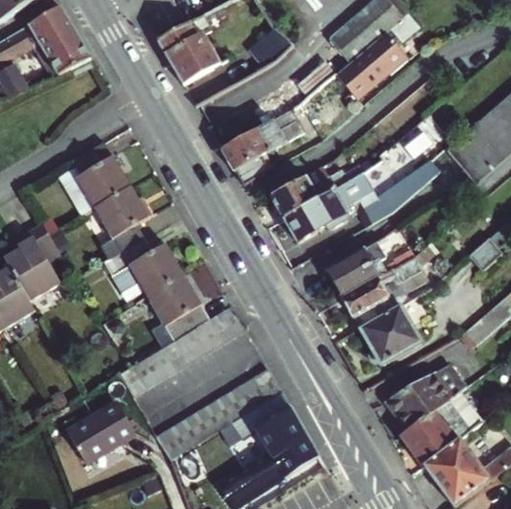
[(0,21),(37,0),(0,0),(0,21)]
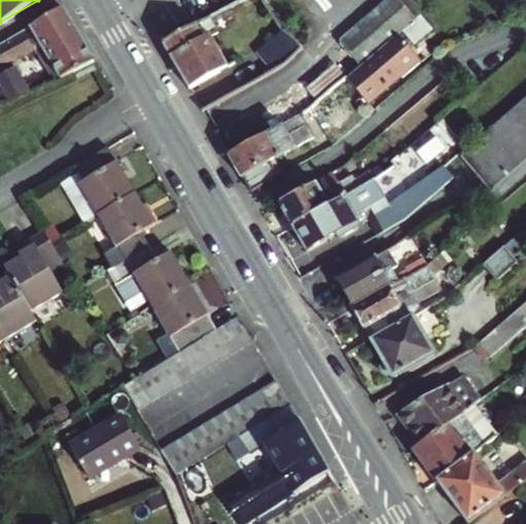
[(419,14),(435,0),(387,0),(339,41),(359,66),(397,34),(419,14)]
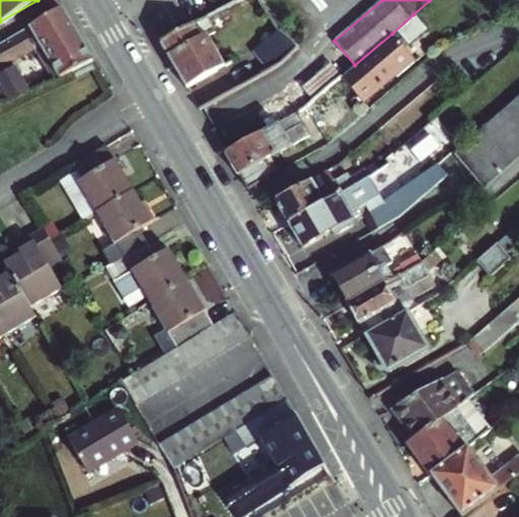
[(60,6),(0,41),(0,67),(41,46),(47,56),(42,59),(49,71),(54,68),(60,77),(92,61),(60,6)]
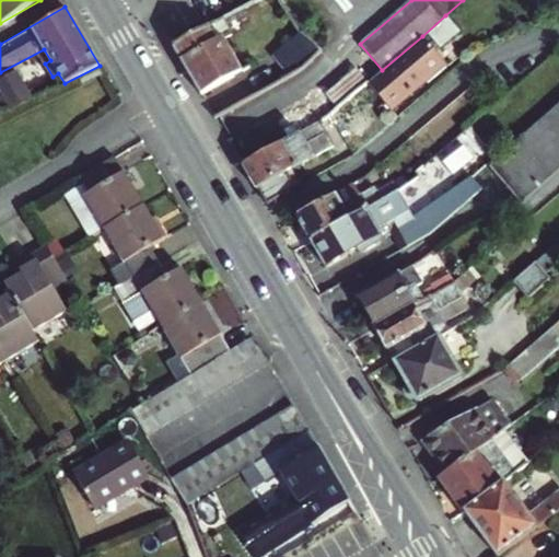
[(230,19),(176,49),(205,97),(257,68),(236,31),(230,19)]
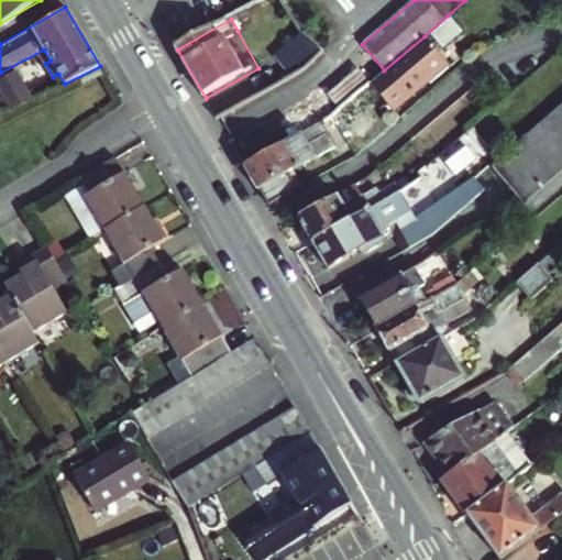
[(315,42),(301,34),(281,46),(297,76),(306,70),(323,50),(315,42)]
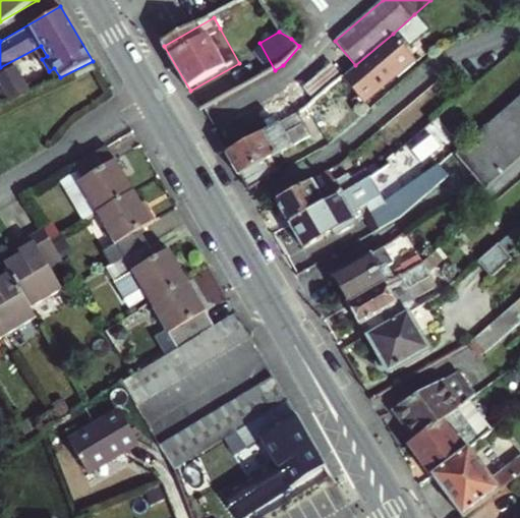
[(322,90),(342,72),(331,60),(311,77),(322,90)]
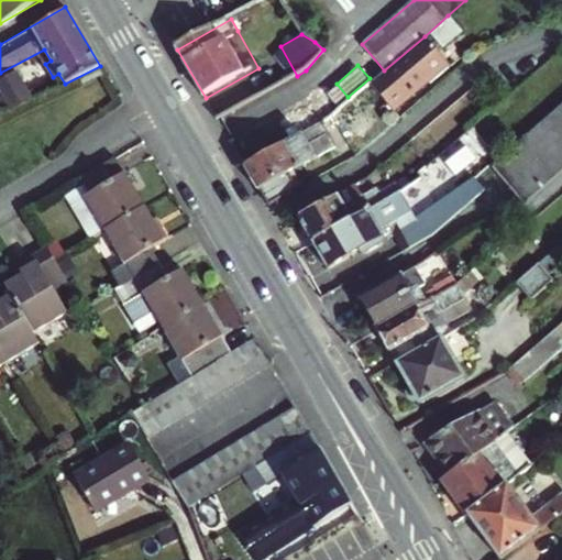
[(0,117),(37,98),(33,89),(28,91),(17,72),(0,79),(0,117)]
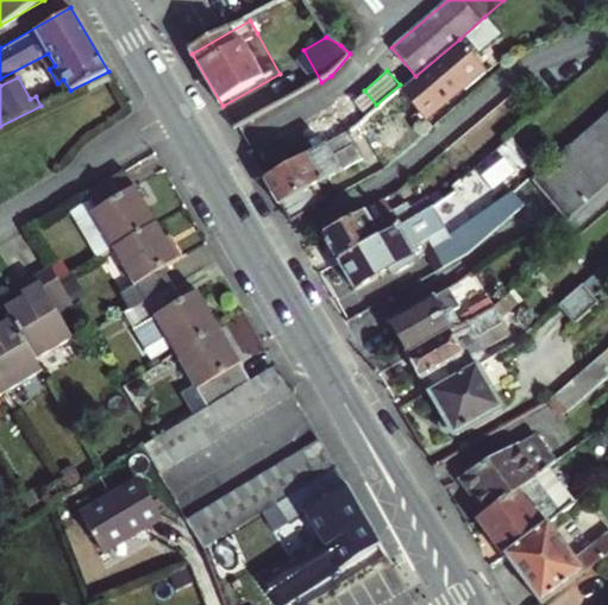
[(413,107),(399,90),(394,94),(406,113),(413,107)]
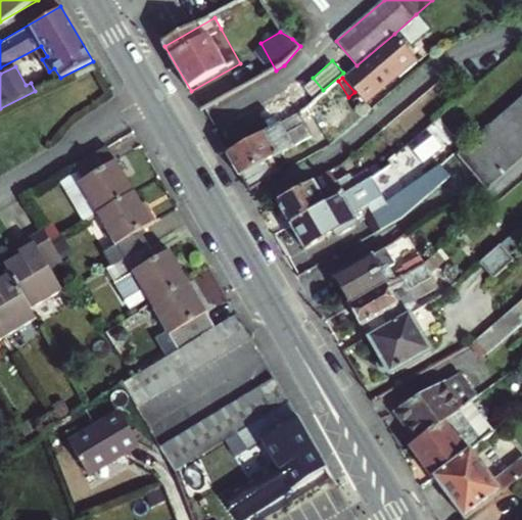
[(348,97),(338,81),(302,110),(228,155),(250,192),(277,178),(268,162),(311,137),(315,141),(331,126),(325,119),(332,111),(348,97)]
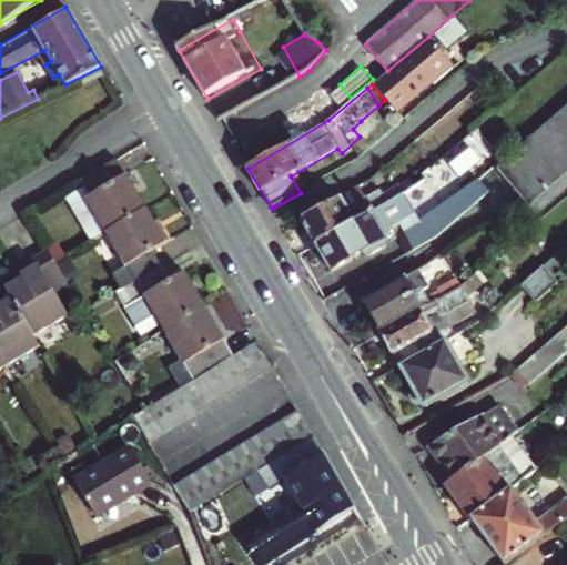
[(566,112),(498,172),(527,204),(566,170),(566,112)]
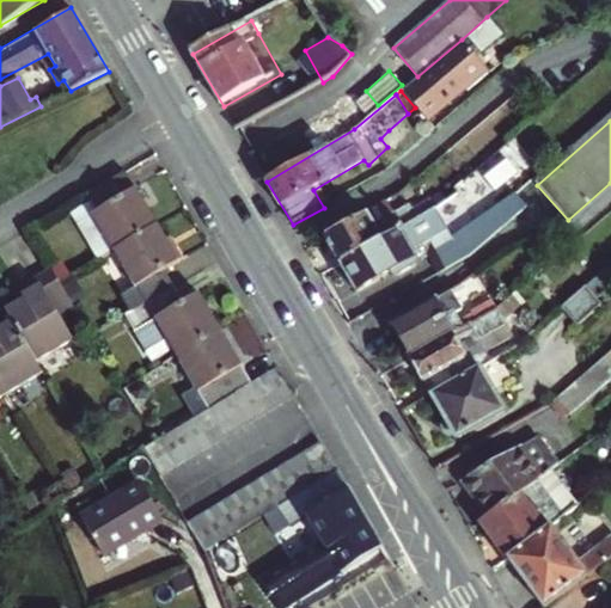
[(397,140),(389,130),(380,139),(388,147),(397,140)]
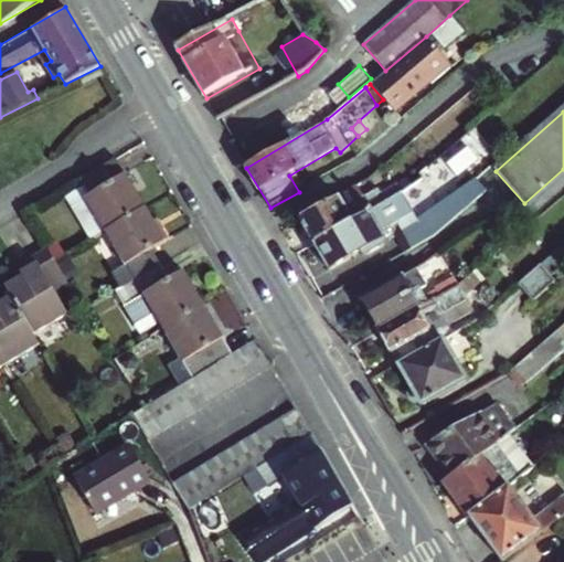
[(144,205),(117,158),(81,180),(92,199),(87,202),(103,229),(144,205)]
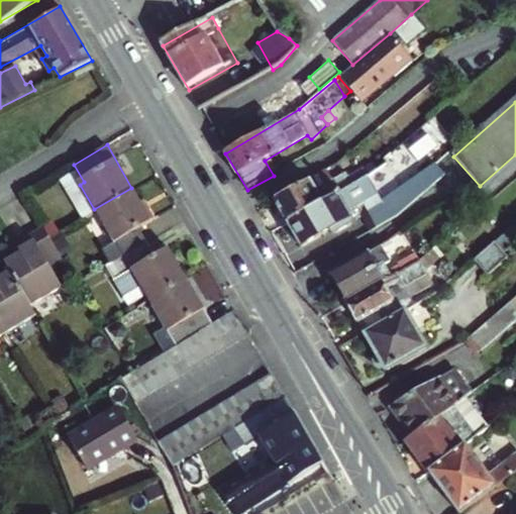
[(350,178),(337,186),(328,170),(276,201),(289,224),(350,189),(369,178),(390,164),(386,160),(382,152),(350,178)]
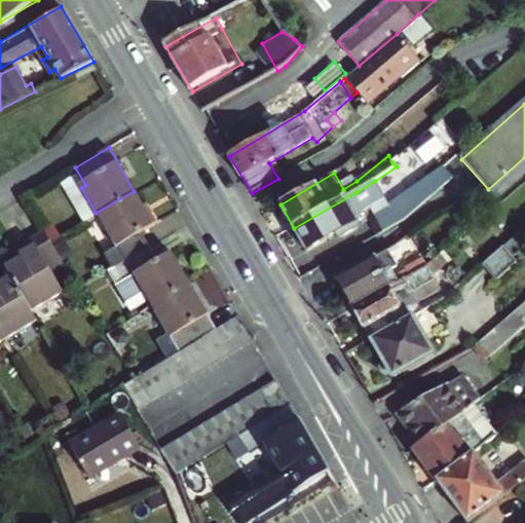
[(447,166),(443,162),(394,202),(370,215),(380,232),(406,218),(432,197),(456,177),(447,166)]
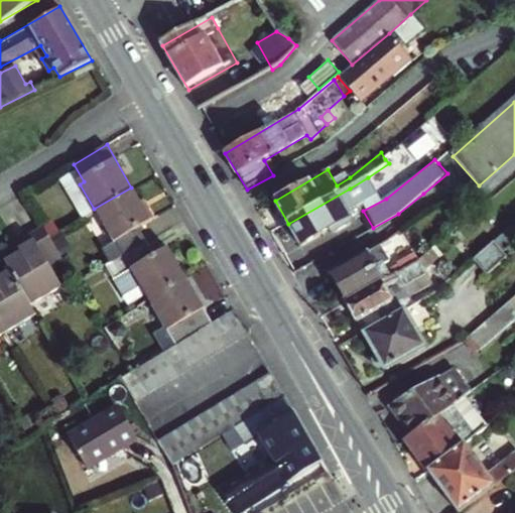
[(150,220),(131,187),(94,209),(113,242),(100,250),(108,261),(144,240),(137,227),(150,220)]
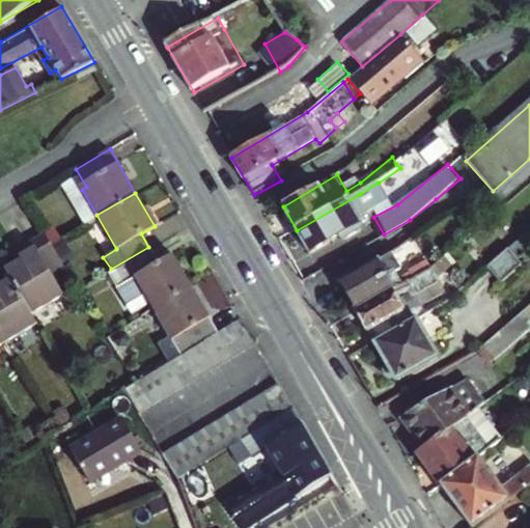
[(360,225),(373,217),(360,194),(297,230),(310,253),(340,235),(346,239),(360,231),(360,225)]
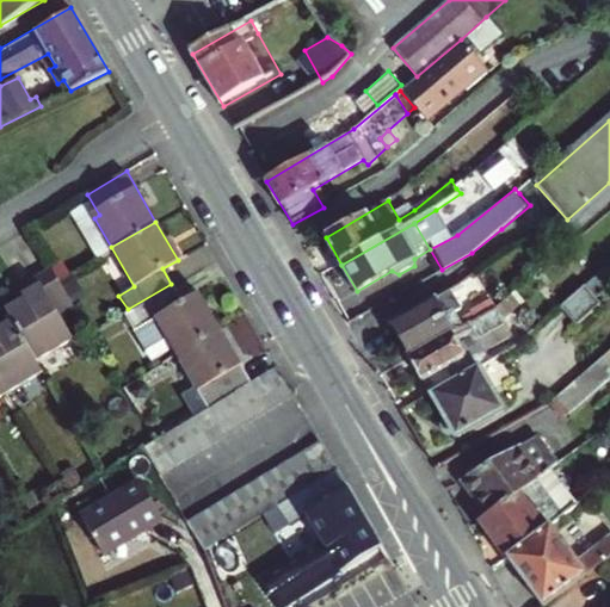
[(22,292),(4,303),(10,314),(35,354),(69,335),(54,308),(69,298),(57,278),(48,261),(14,282),(22,292)]
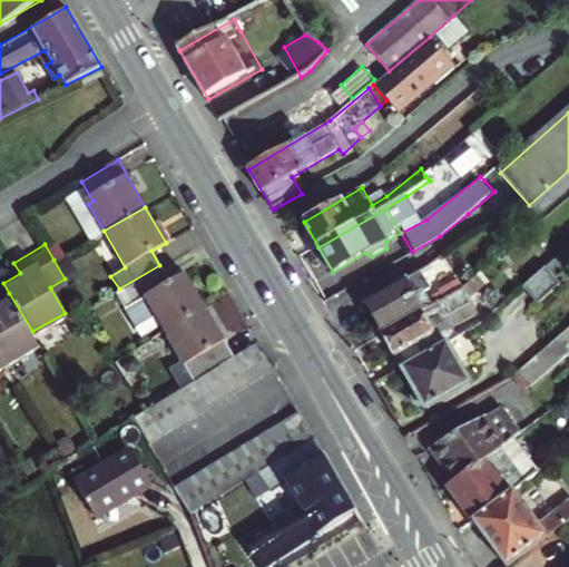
[(185,274),(169,282),(159,265),(119,289),(114,292),(133,325),(154,314),(164,331),(205,308),(185,274)]
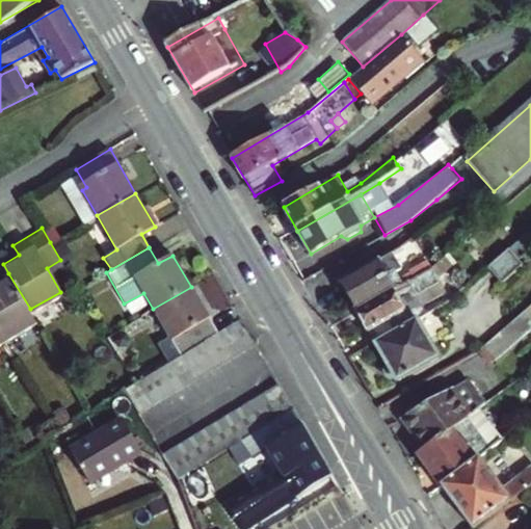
[(360,314),(404,288),(387,260),(343,286),(353,303),(351,307),(352,313),(357,310),(360,314)]
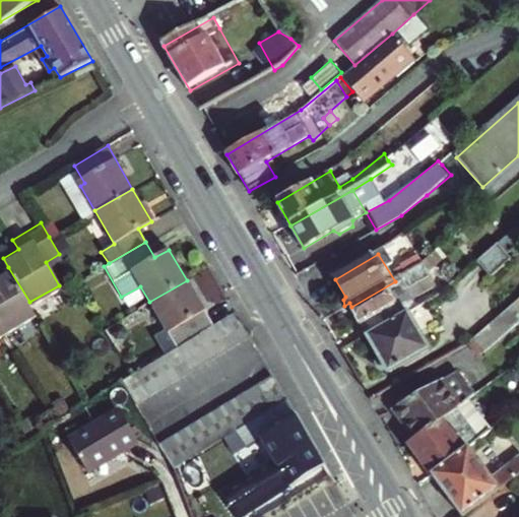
[(422,264),(412,271),(395,281),(351,307),(369,336),(409,312),(417,307),(413,300),(436,286),(422,264)]
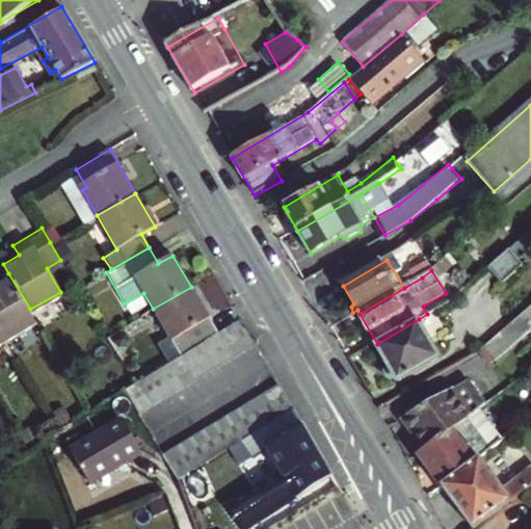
[(0,332),(4,338),(36,319),(30,309),(8,273),(0,278),(0,332)]
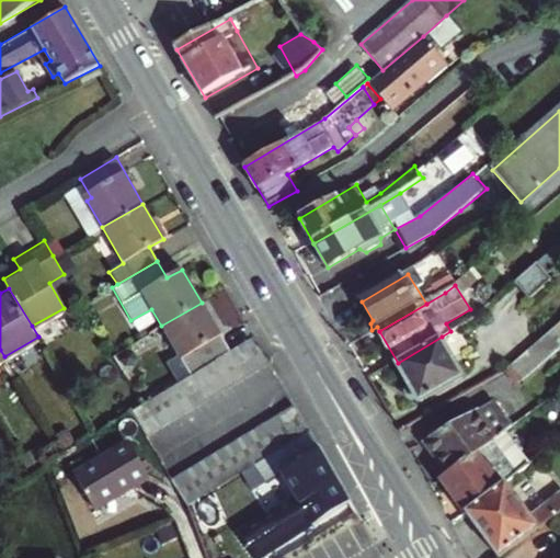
[(219,355),(229,350),(202,303),(161,326),(189,374),(193,372),(207,362),(219,355)]
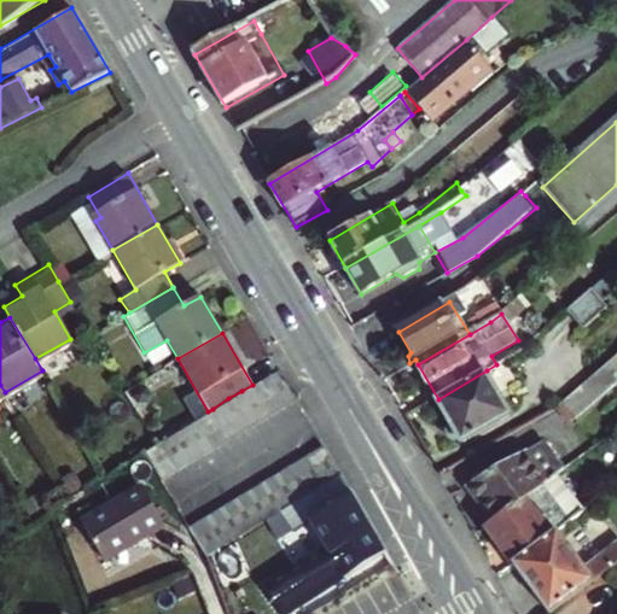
[(575,417),(616,376),(616,349),(560,402),(575,417)]
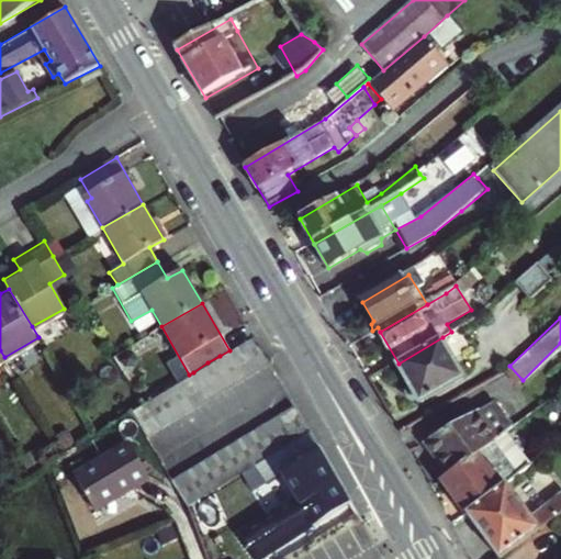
[(459,327),(451,332),(442,337),(455,357),(470,347),(459,327)]
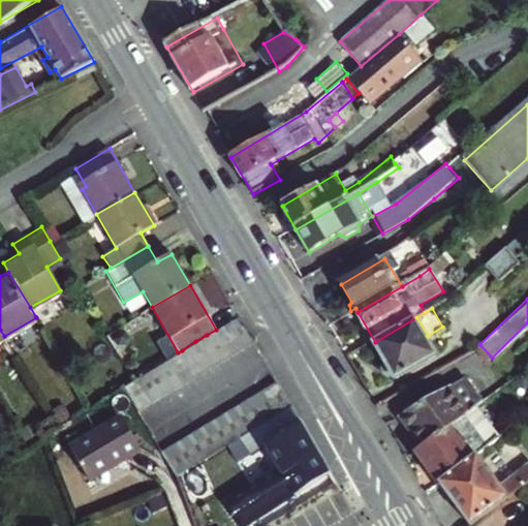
[(255,341),(240,315),(231,320),(246,346),(255,341)]
